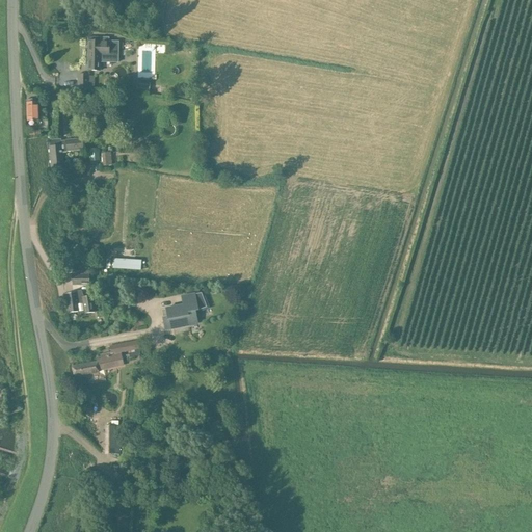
[(88,42),(87,62),(87,71),(100,71),(101,62),(106,62),(108,60),(108,55),(109,55),(109,42),(88,42)]
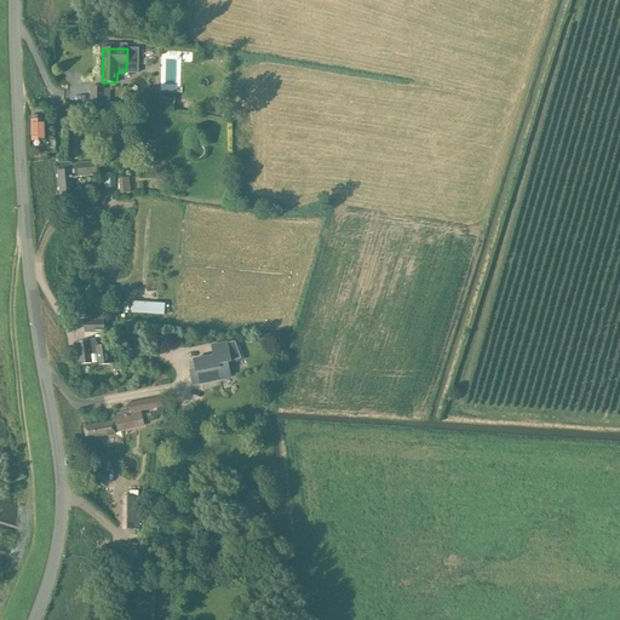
[(103,104),(103,87),(91,87),(91,104),(103,104)]
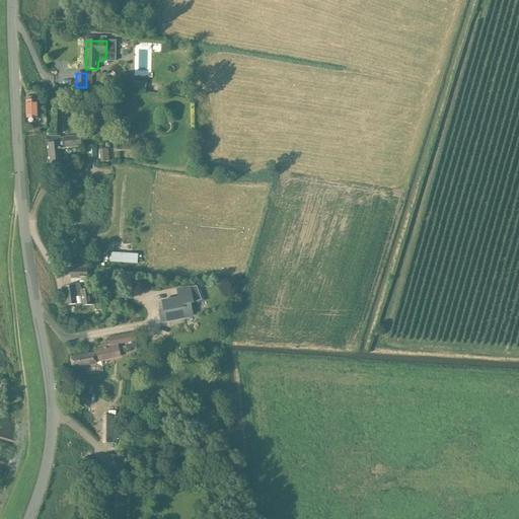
[(25,97),(25,100),(26,118),(36,118),(36,99),(31,100),(31,96),(25,97)]
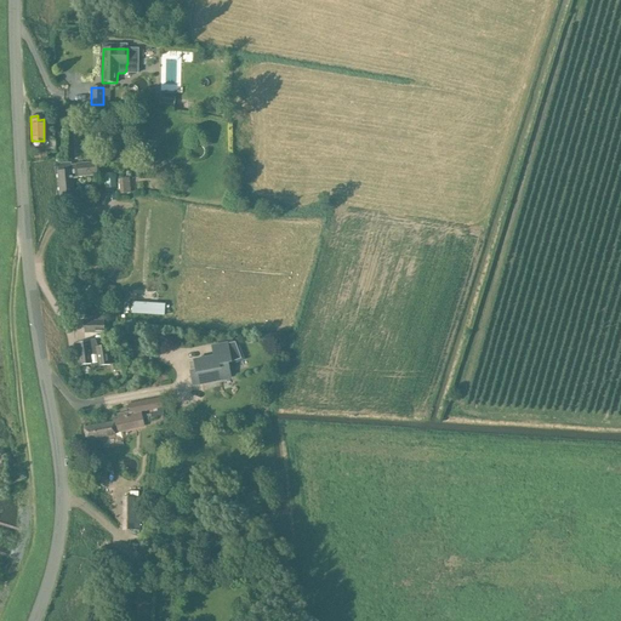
[(77,174),(72,174),(70,170),(57,171),(60,195),(74,194),(72,180),(78,178),(78,177),(97,176),(96,163),(77,164),(77,174)]
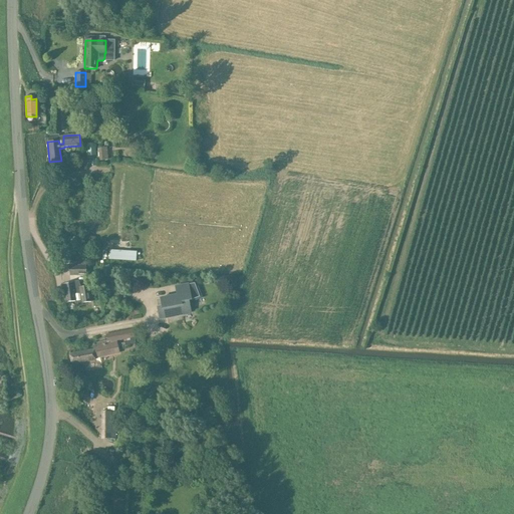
[(85,144),(86,157),(96,156),(95,148),(97,148),(96,145),(95,145),(95,143),(85,144)]
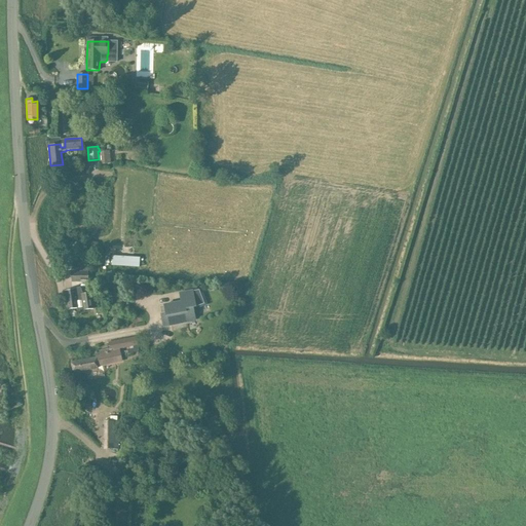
[(101,152),(102,164),(111,164),(110,151),(101,152)]
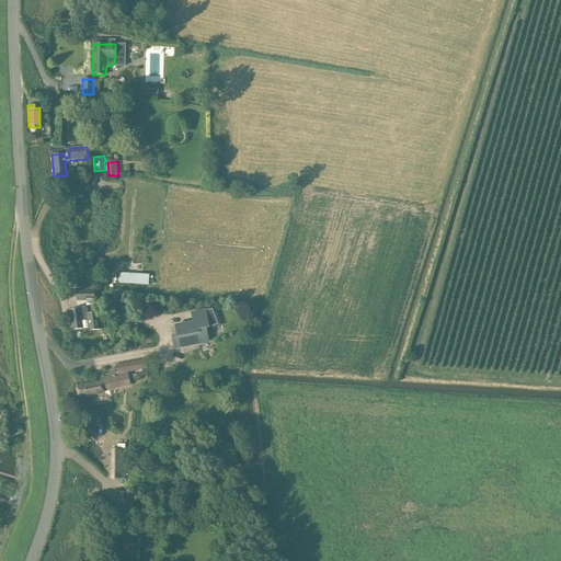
[(132,262),(132,271),(149,272),(149,263),(132,262)]
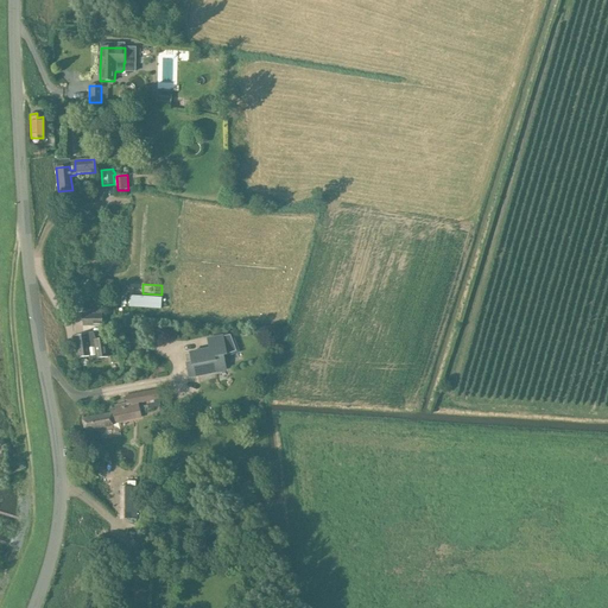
[(162,309),(162,298),(130,296),(128,308),(162,309)]
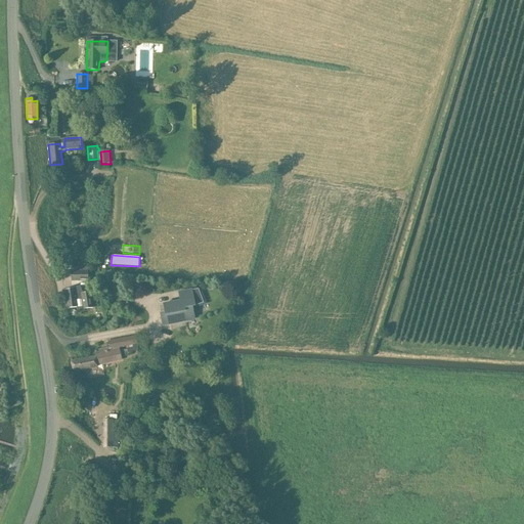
[(87,267),(72,266),(72,280),(87,280),(87,277),(87,267)]
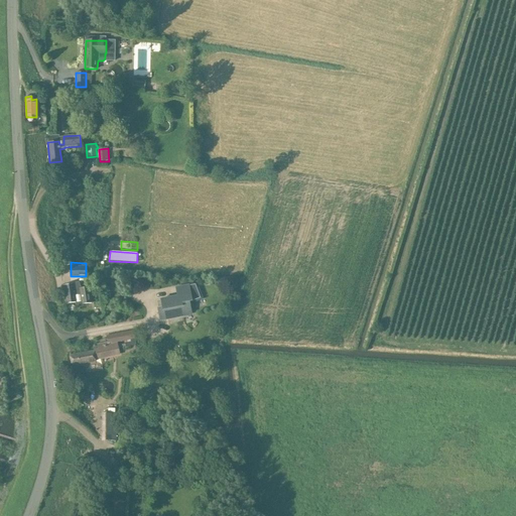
[(78,283),(62,285),(66,304),(81,301),(82,304),(92,303),(89,287),(79,288),(78,283)]
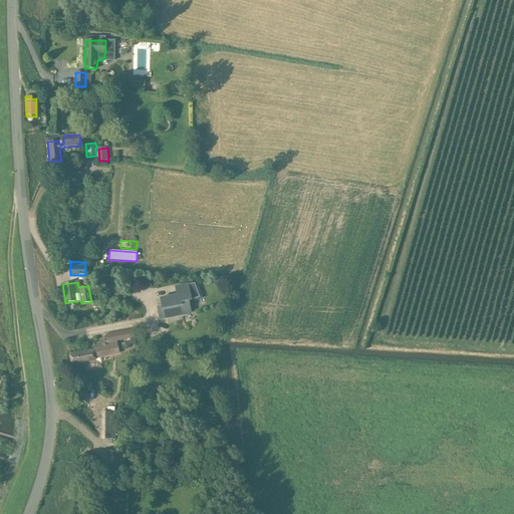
[(157,307),(160,319),(182,315),(181,311),(190,309),(189,300),(192,300),(200,297),(195,283),(189,284),(176,287),(177,295),(161,298),(162,306),(157,307)]
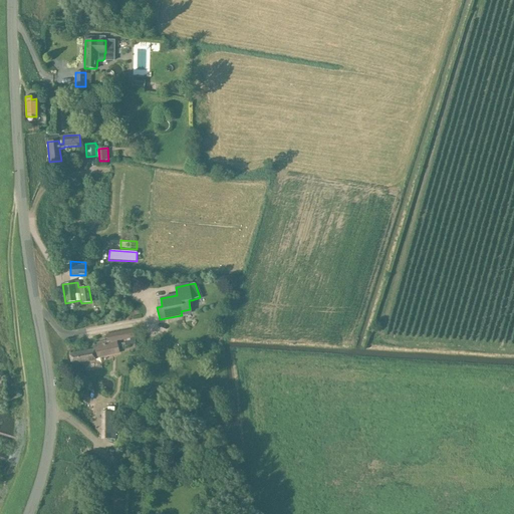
[(93,347),(93,349),(70,353),(71,363),(95,359),(95,357),(98,357),(99,358),(119,353),(116,340),(126,339),(127,344),(136,343),(135,337),(136,337),(135,328),(105,334),(106,341),(96,342),(96,346),(93,347)]
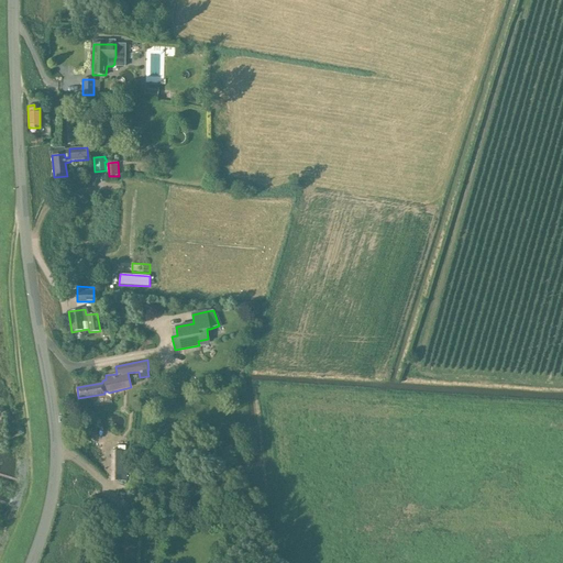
[(125,451),(116,451),(114,481),(125,481),(125,451)]
